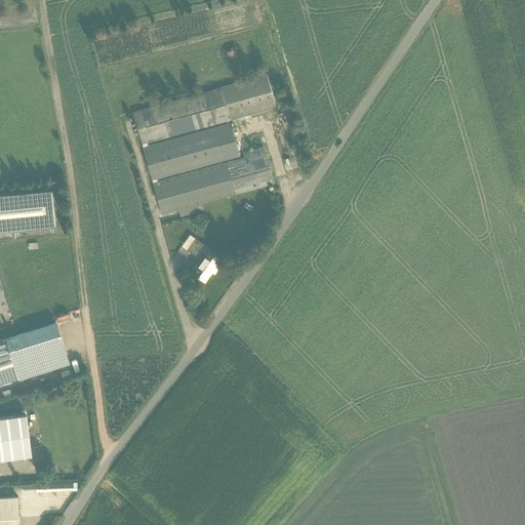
[(133,112),(142,145),(147,144),(276,108),(267,75),(133,112)]
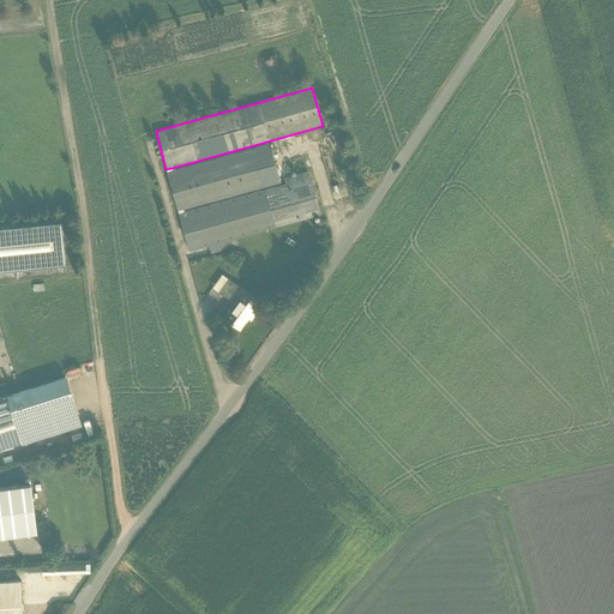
[(184,212),(184,210),(281,182),(269,144),(173,170),(172,168),(166,169),(188,251),(209,245),(235,238),(319,215),(307,172),(284,178),(286,184),(184,212)]
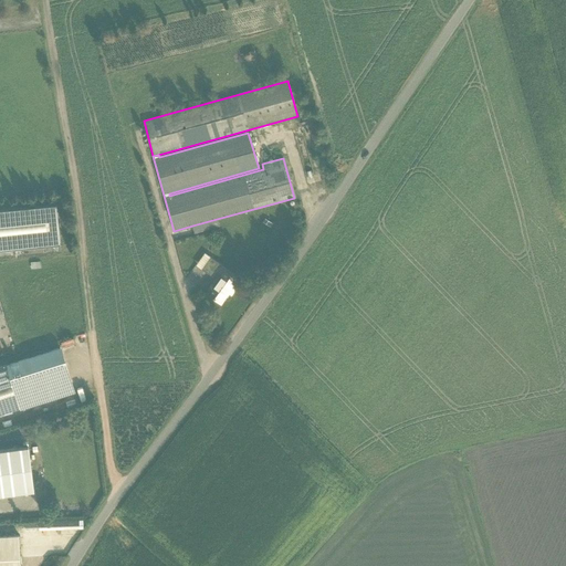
[(0,209),(0,249),(60,243),(56,205),(0,209)]
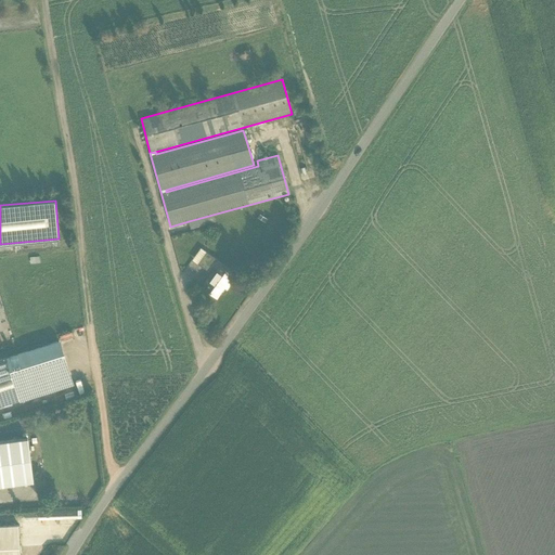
[(213,215),(189,221),(191,229),(215,222),(213,215)]
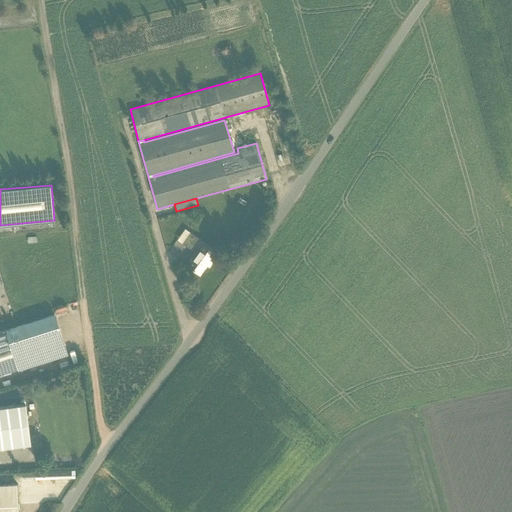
[(182,243),(190,233),(185,230),(177,240),(182,243)]
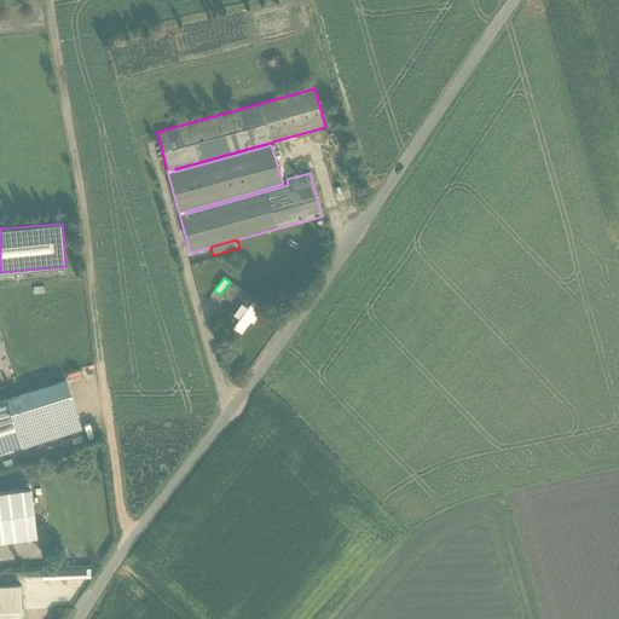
[(262,306),(230,282),(220,294),(236,307),(225,319),(232,324),(232,325),(233,327),(235,327),(241,331),(249,319),(252,322),(262,306)]
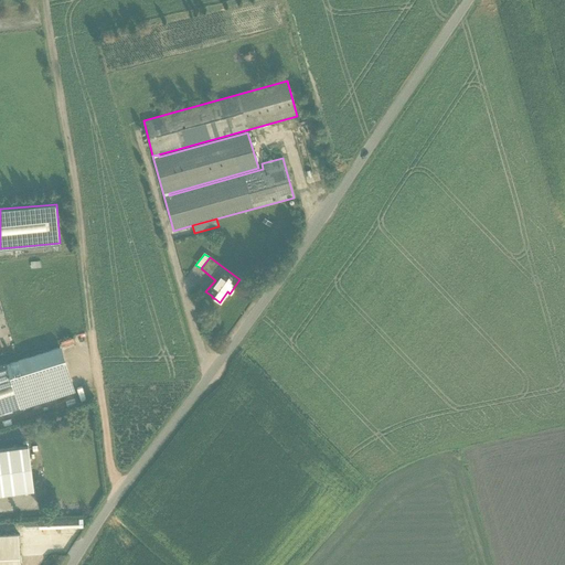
[(60,348),(0,365),(0,413),(75,391),(60,348)]
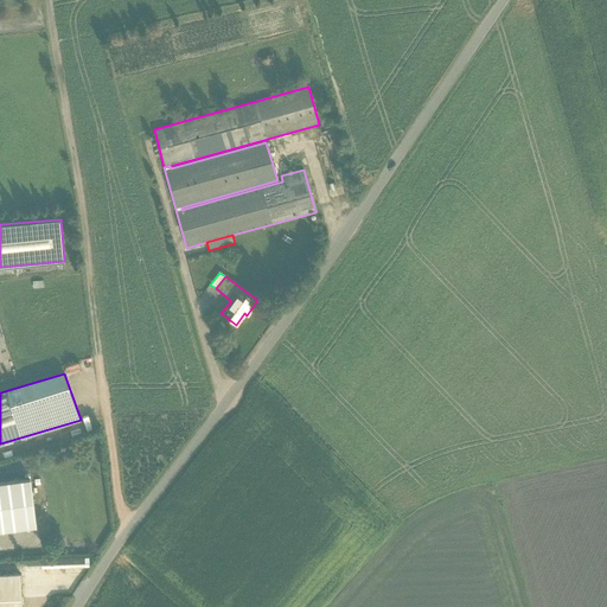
[(0,483),(0,531),(37,526),(30,479),(0,483)]
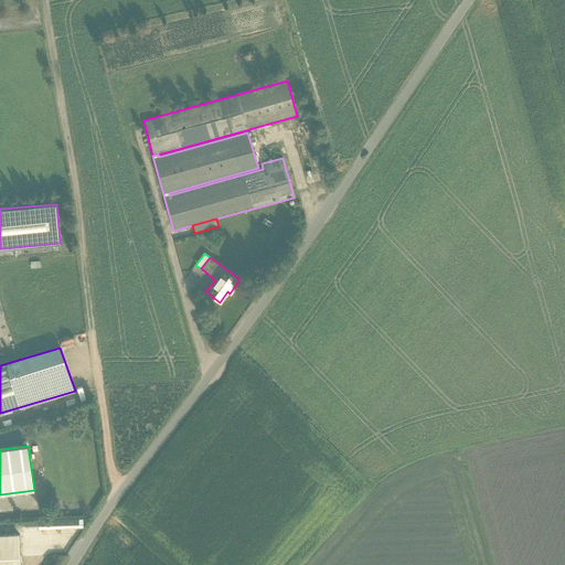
[(0,564),(20,564),(18,534),(0,535),(0,564)]
